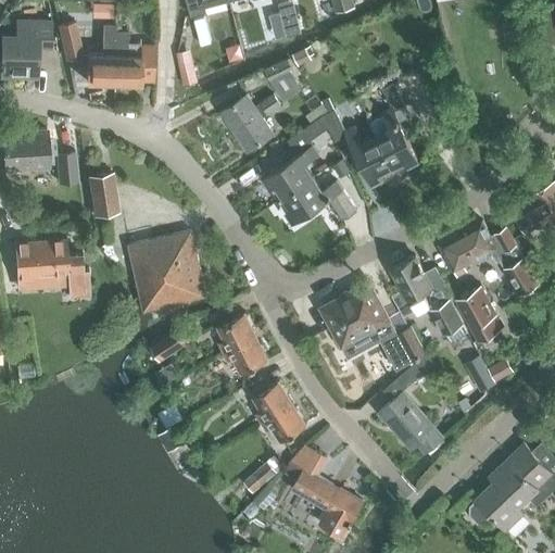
[(205,9),(228,2),(227,0),(186,0),(191,17),(206,13),(205,9)]
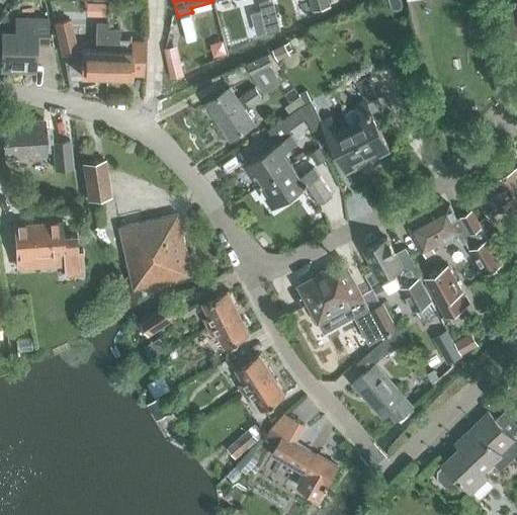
[(261,0),(267,33),(279,31),(273,0),(261,0)]
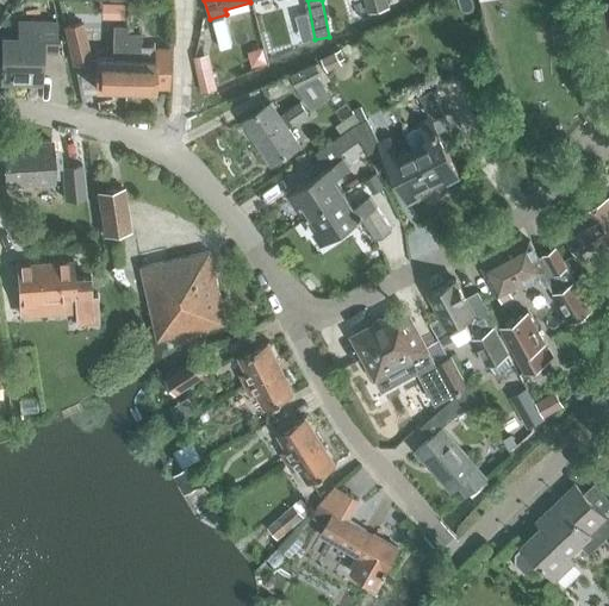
[(343,0),(347,14),(366,11),(364,0),(343,0)]
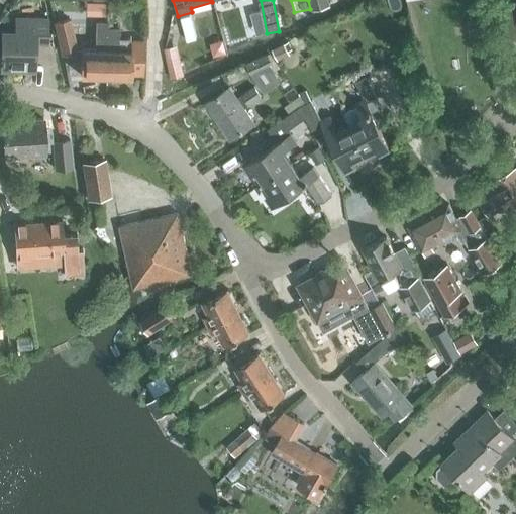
[(326,0),(309,0),(313,14),(326,10),(329,10),(329,9),(326,0)]
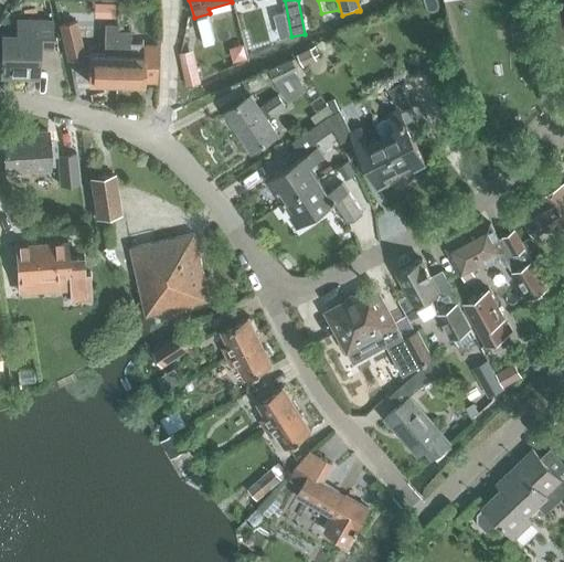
[(275,43),(291,39),(283,4),(266,9),(275,43)]
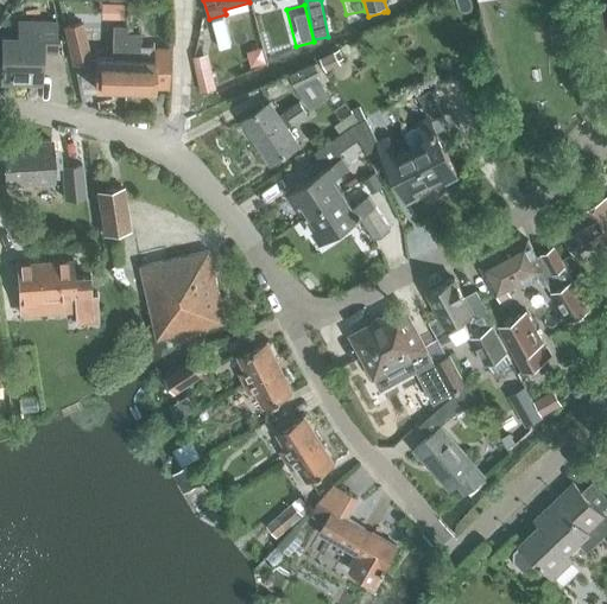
[(103,23),(112,23),(125,23),(126,6),(103,6),(103,23)]
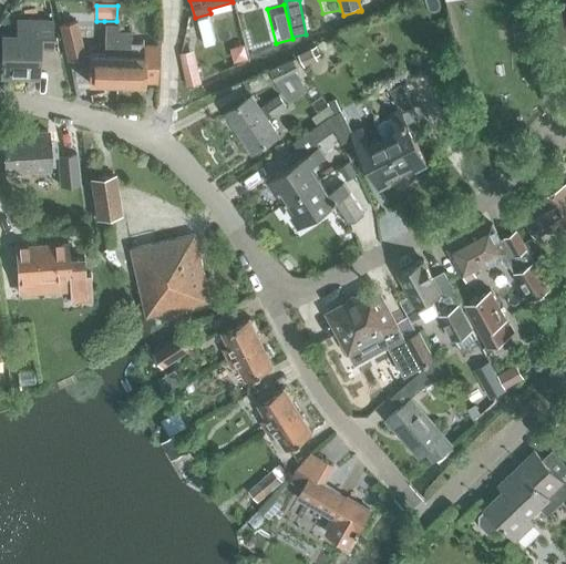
[(50,51),(51,22),(16,21),(14,36),(1,36),(0,80),(37,81),(38,50),(50,51)]
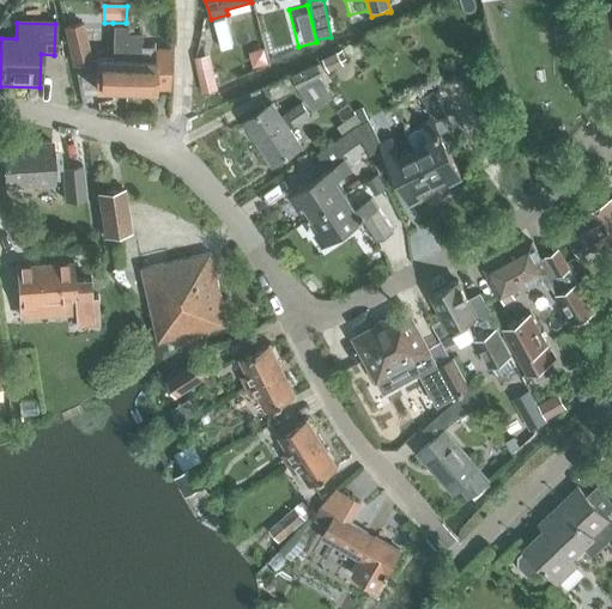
[(82,25),(64,29),(73,67),(91,64),(82,25)]
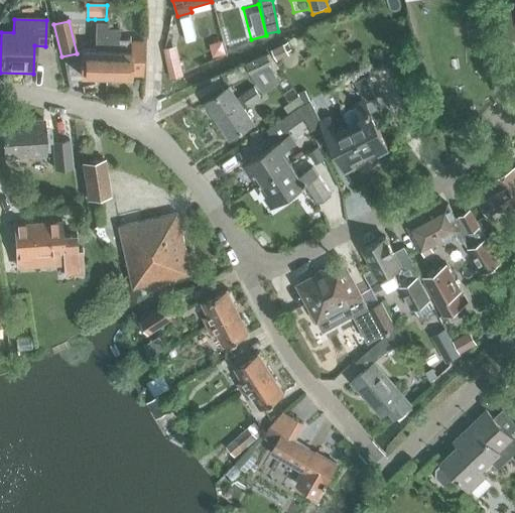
[(80,78),(105,79),(106,28),(106,24),(95,24),(94,52),(81,52),(80,78)]
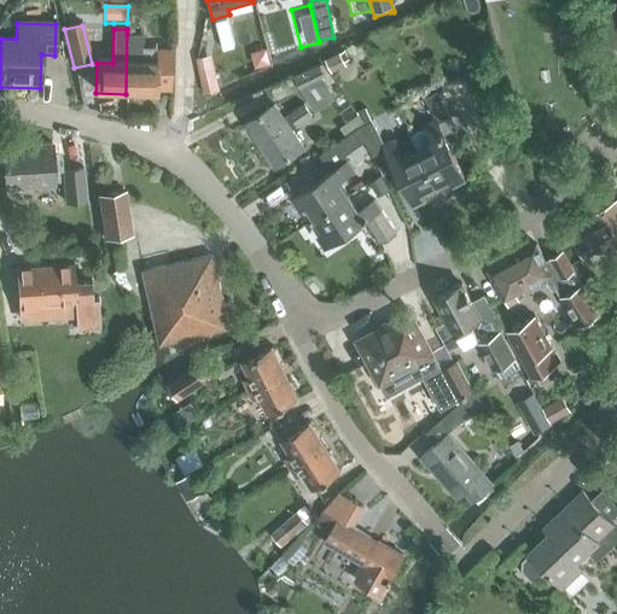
[(140,64),(141,36),(141,34),(127,34),(126,94),(155,94),(156,92),(169,92),(172,52),(155,51),(155,64),(140,64)]
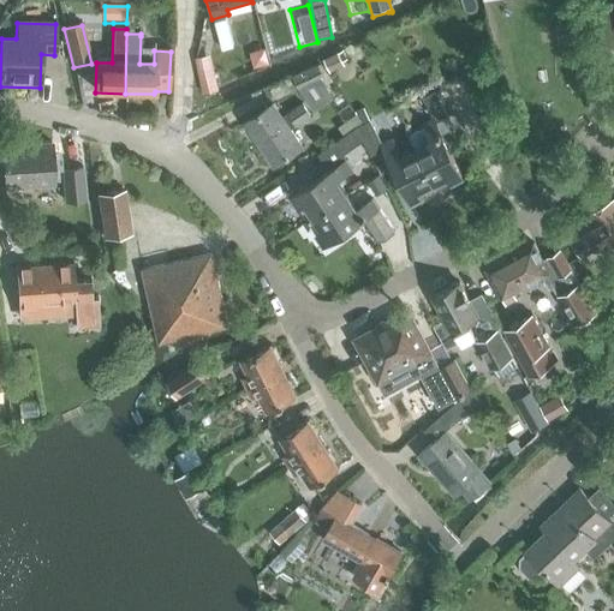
[(246,57),(251,72),(267,69),(262,53),(246,57)]
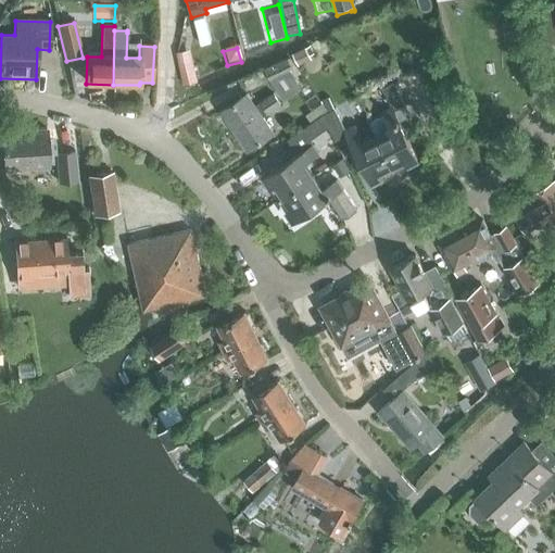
[(179,51),(184,85),(198,83),(194,50),(179,51)]
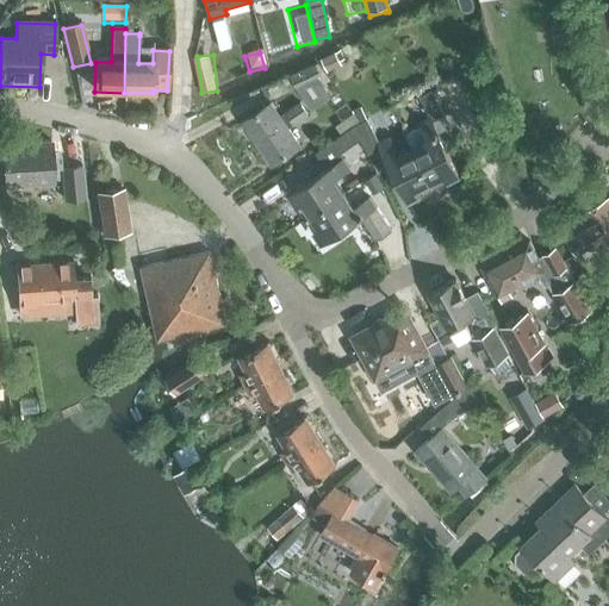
[(322,62),(328,75),(342,69),(337,56),(322,62)]
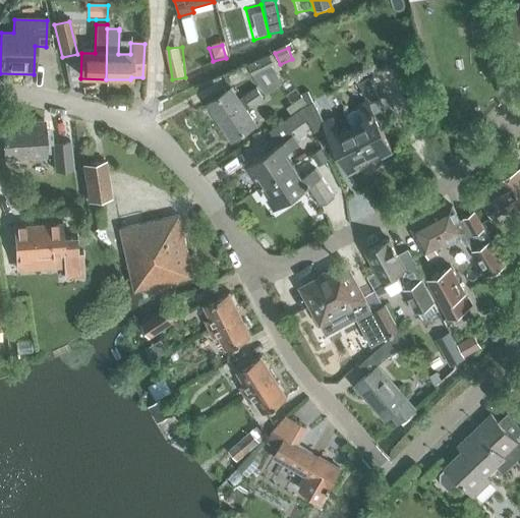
[(279,66),(270,54),(267,55),(268,57),(247,66),(253,79),(275,69),(279,66)]
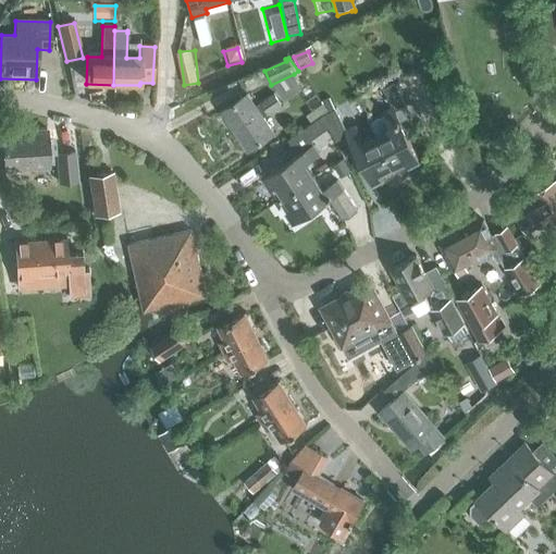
[(406,108),(394,85),(382,91),(391,109),(381,113),(383,117),(370,124),(375,135),(393,170),(405,163),(407,168),(419,162),(395,114),(406,108)]
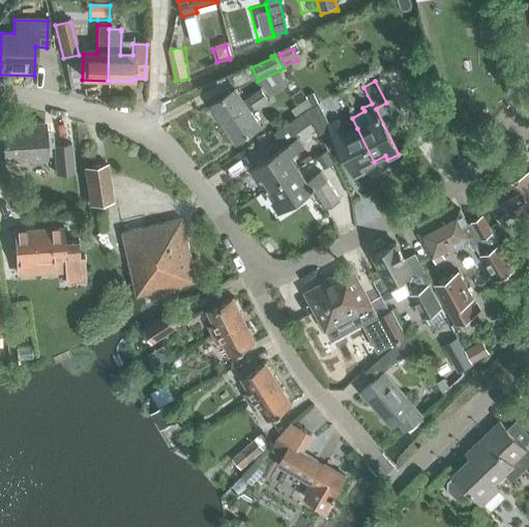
[(236,145),(261,128),(251,113),(267,101),(259,89),(242,100),(236,91),(211,109),(236,145)]
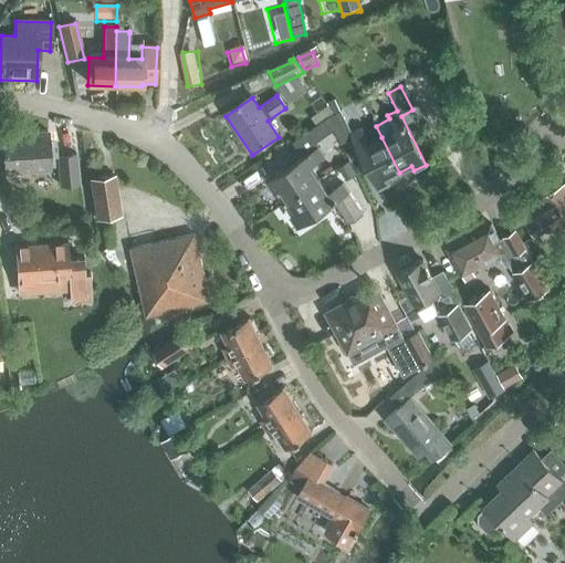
[(387,179),(399,173),(382,137),(367,144),(361,129),(351,134),(341,114),(334,116),(333,115),(327,120),(334,133),(341,146),(353,141),(377,189),(389,184),(387,179)]
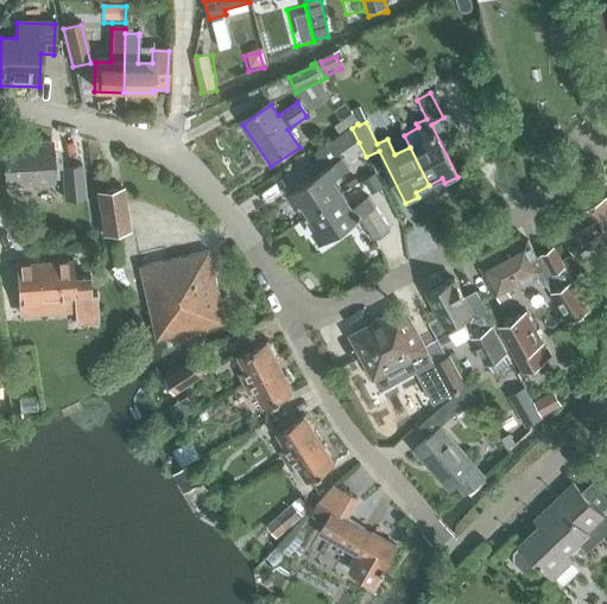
[(299,205),(308,217),(343,194),(335,180),(349,170),(342,159),(341,160),(339,157),(359,142),(352,128),(340,137),(314,156),(326,171),(288,196),(295,208),(299,205)]
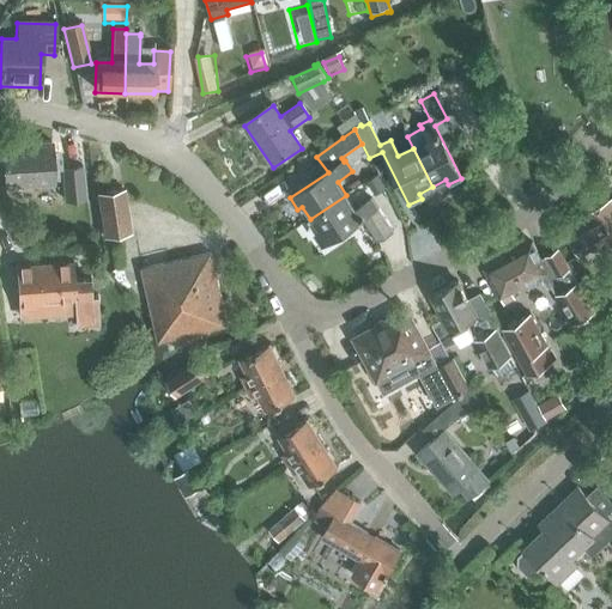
[(1,147),(4,190),(54,187),(52,144),(1,147)]
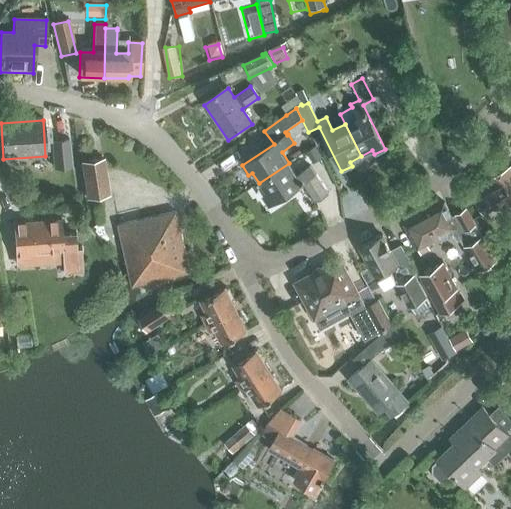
[(51,142),(53,170),(68,169),(65,141),(51,142)]
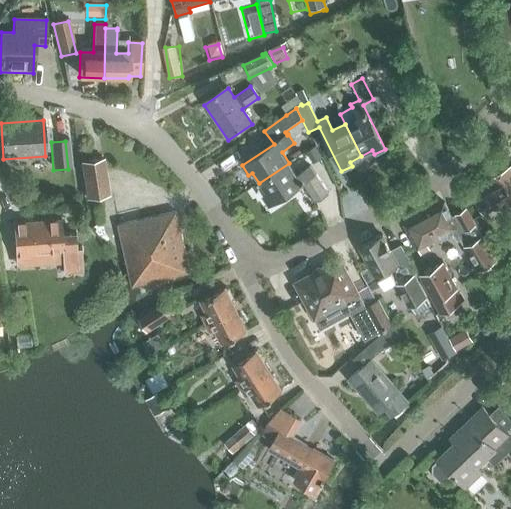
[(321,160),(315,149),(308,153),(315,164),(321,160)]
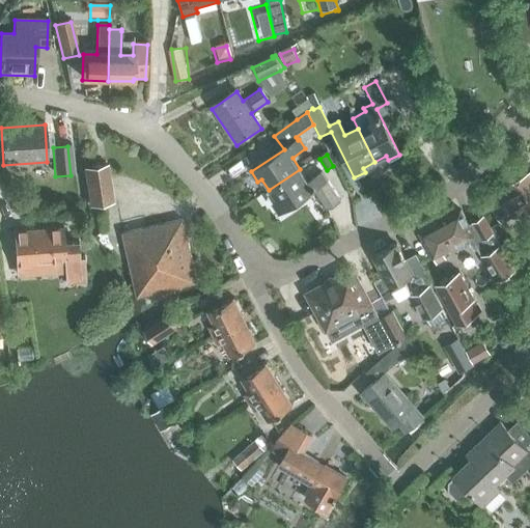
[(89,207),(112,203),(107,167),(84,170),(89,207)]
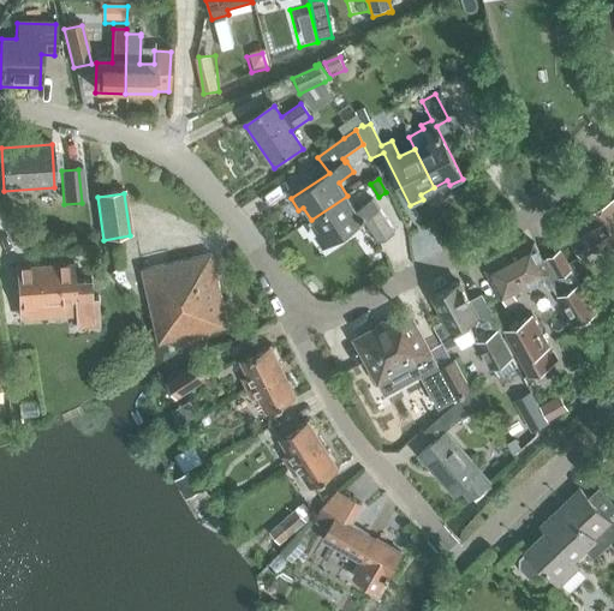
[(377,211),(370,202),(357,210),(347,196),(311,220),(320,233),(315,235),(323,247),(377,211)]
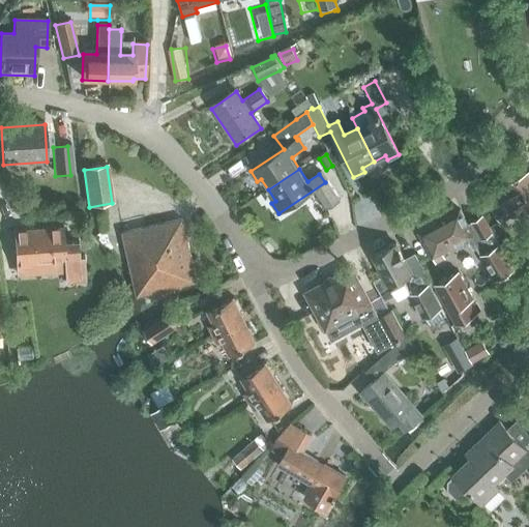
[(524,214),(528,211),(528,174),(507,185),(509,188),(488,200),(500,223),(522,211),(524,214)]
